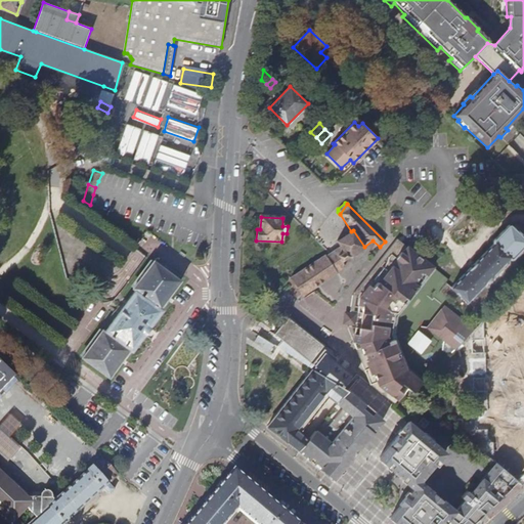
[(465,273),(450,288),(467,303),(510,260),(513,259),(523,247),(523,237),(519,232),(511,225),(508,225),(493,241),(493,245),(478,260),(472,266),(465,273)]
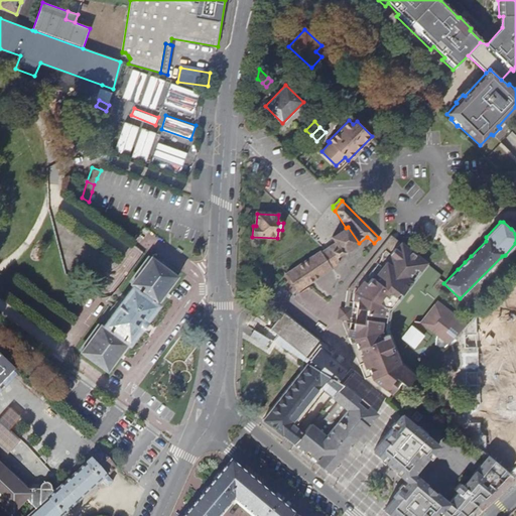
[(287,223),(283,223),(282,230),(278,230),(277,238),(277,241),(287,241),(287,223)]
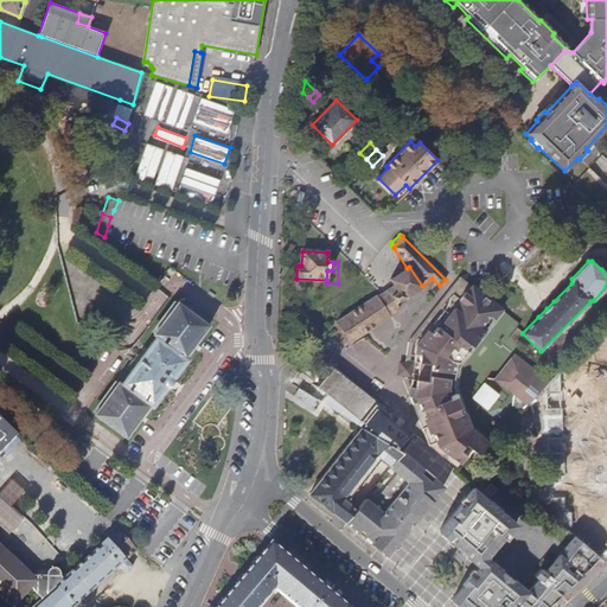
[(378,298),(337,324),(350,344),(391,319),(390,318),(401,311),(396,302),(422,286),(409,267),(407,268),(390,279),(396,288),(385,295),(379,299),(378,298)]
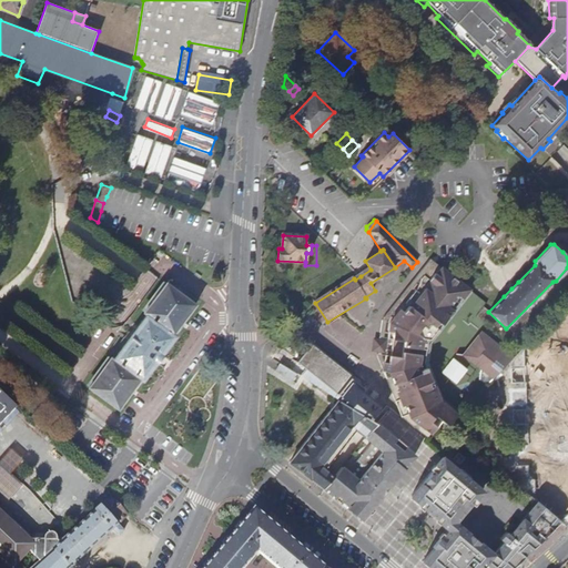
[(432,433),(442,419),(447,424),(457,416),(440,403),(425,363),(426,355),(419,354),(421,348),(426,350),(427,342),(438,328),(440,331),(450,318),(448,317),(454,310),(469,290),(434,262),(422,277),(417,290),(405,303),(403,302),(397,310),(394,317),(389,323),(388,338),(393,338),(391,355),(389,355),(388,363),(384,363),(383,371),(386,377),(393,375),(394,384),(397,391),(402,405),(405,404),(409,413),(426,426),(425,427),(432,433)]
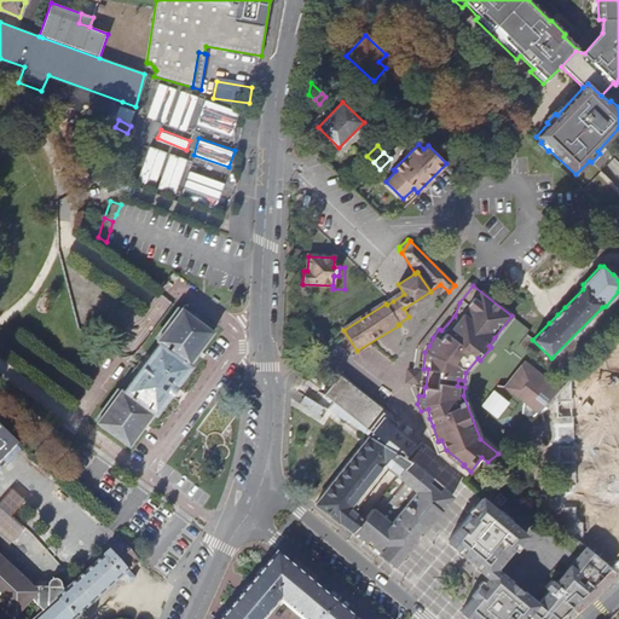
[(160,342),(150,356),(144,364),(139,362),(134,368),(139,371),(133,379),(123,392),(121,389),(97,422),(98,422),(129,446),(154,414),(156,416),(192,366),(190,364),(213,331),(180,310),(157,341),(160,342)]
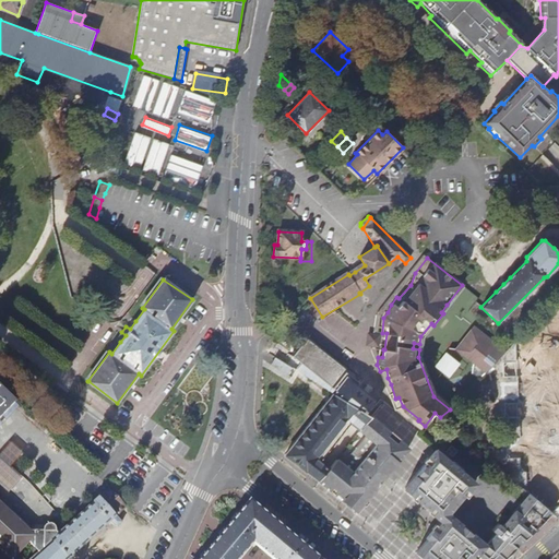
[(537,328),(558,348),(558,307),(537,328)]
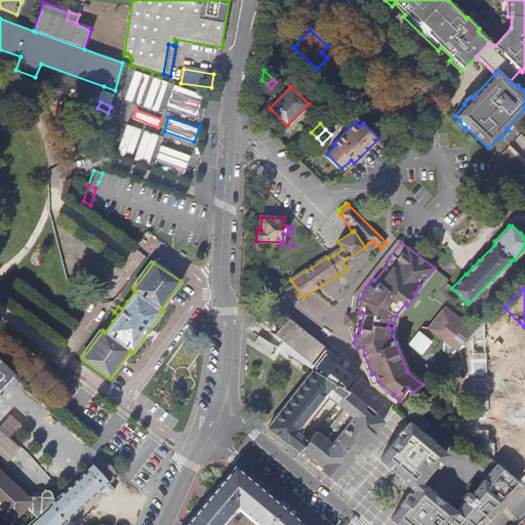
[(458,347),(470,336),(476,329),(445,306),(431,324),(431,328),(439,329),(439,334),(446,336),(445,340),(453,341),(453,342),(458,347)]
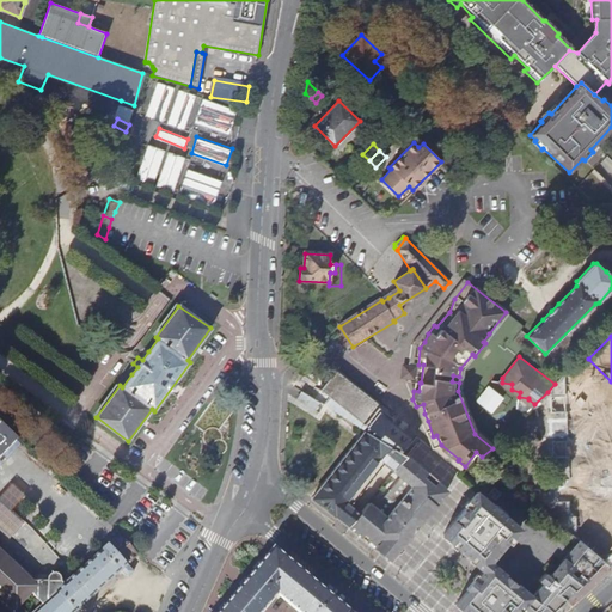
[(393,471),(404,457),(399,452),(409,440),(391,424),(392,423),(374,409),(377,407),(335,372),(318,391),(329,399),(323,407),(360,438),(311,499),(348,528),(360,513),(347,502),(380,460),(393,471)]
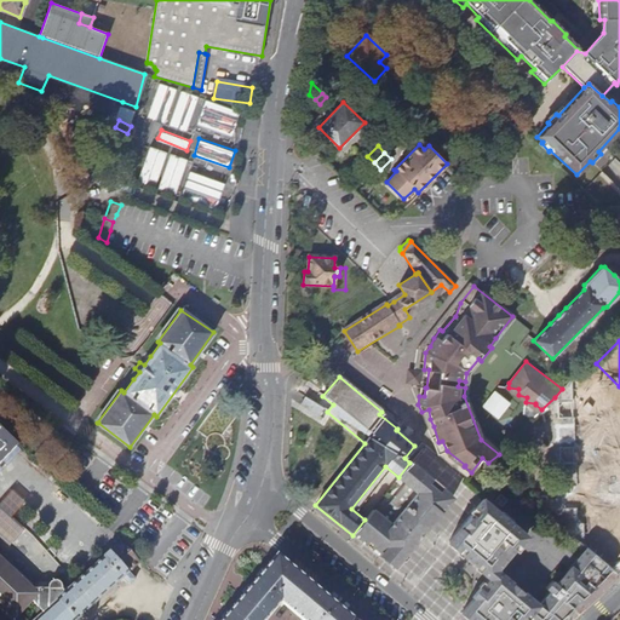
[(560,394),(596,432),(604,424),(568,385),(560,394)]
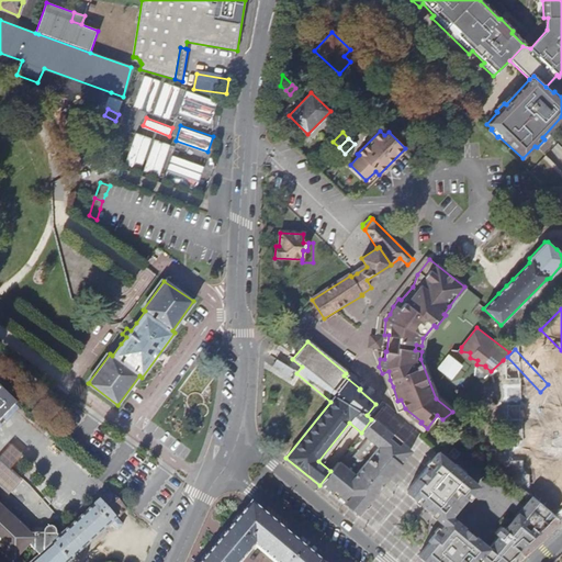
[(438,369),(452,380),(463,366),(449,355),(438,369)]
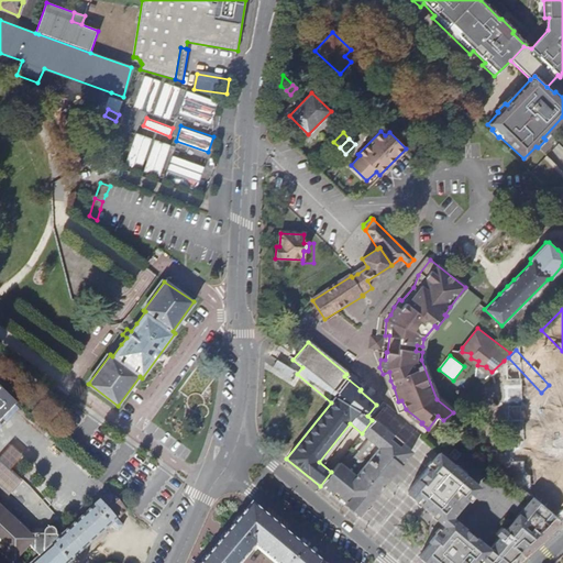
[(294,371),(277,361),(273,367),(289,377),(294,371)]
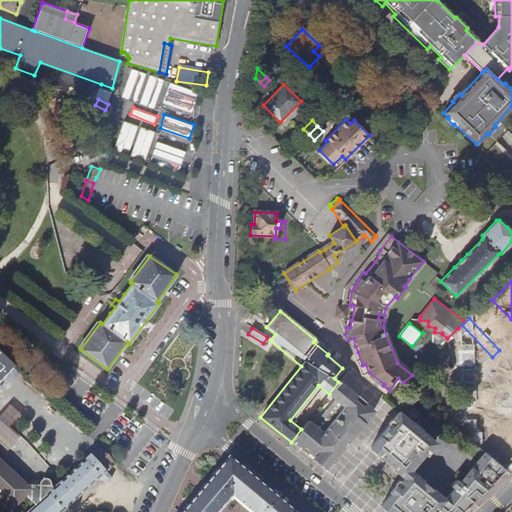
[(0,382),(14,368),(0,354),(0,382)]
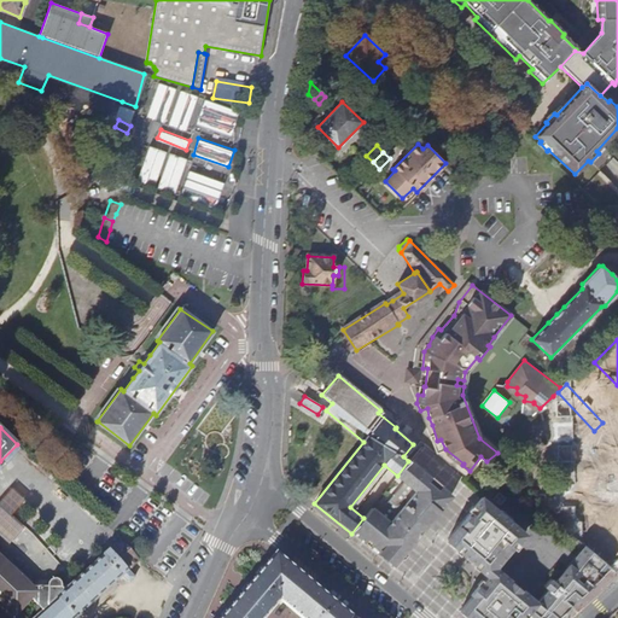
[(573,493),(598,519),(617,500),(617,461),(613,456),(573,493)]
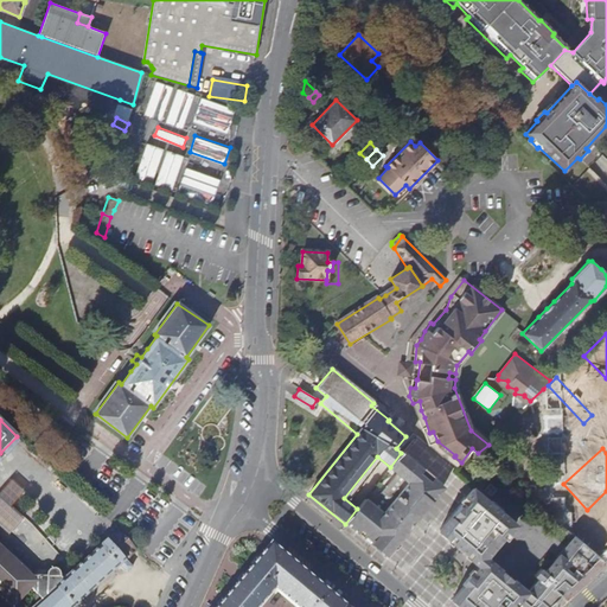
[(443,487),(401,453),(390,467),(398,473),(371,504),(365,499),(357,509),(345,524),(387,557),(443,487)]
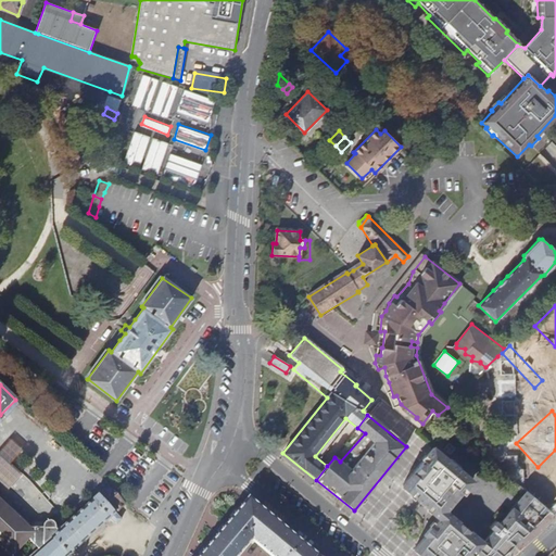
[(0,474),(30,445),(17,431),(0,447),(0,474)]
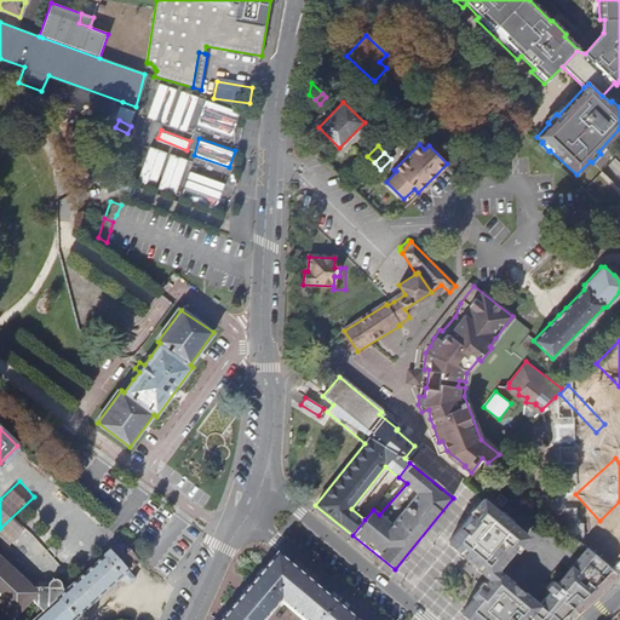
[(498,570),(527,535),(484,500),(449,543),(492,579),(463,615),(469,619),(557,619),(613,570),(589,549),(540,606),(498,570)]
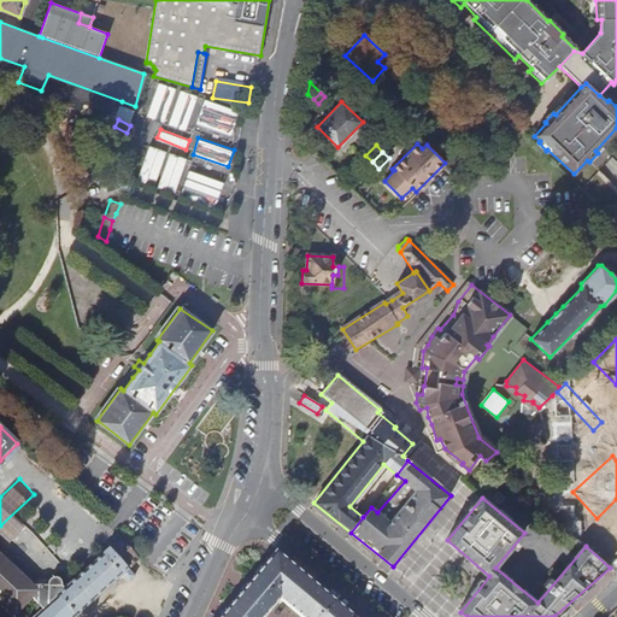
[(535,504),(541,509),(544,506),(546,503),(540,498),(535,504)]
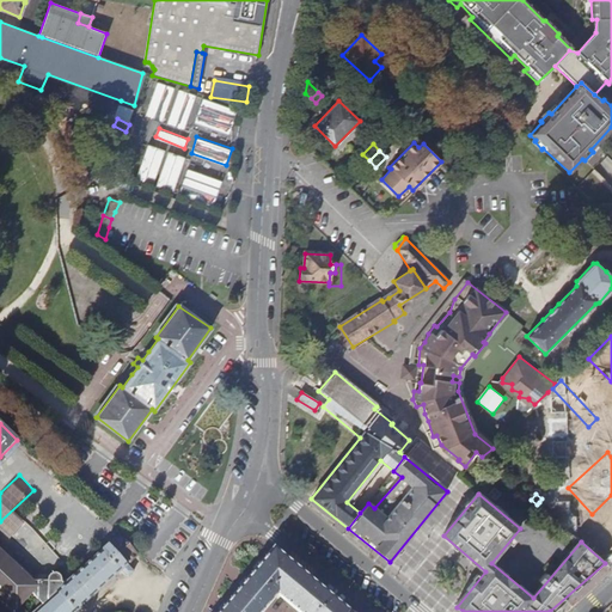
[(102,516),(95,509),(91,513),(98,519),(102,516)]
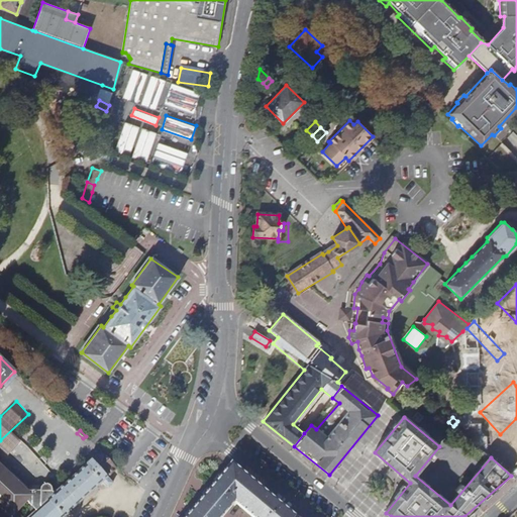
[(94,443),(88,438),(85,441),(93,447),(95,445),(94,443)]
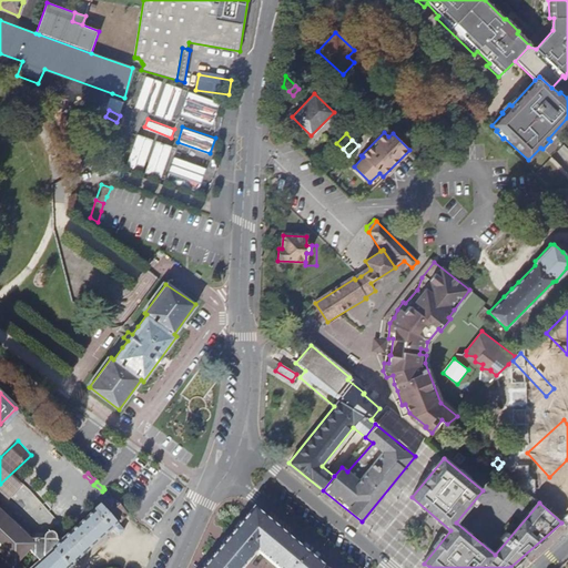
[(125,517),(128,515),(111,496),(59,544),(52,549),(69,567),(112,530),(118,524),(125,517)]
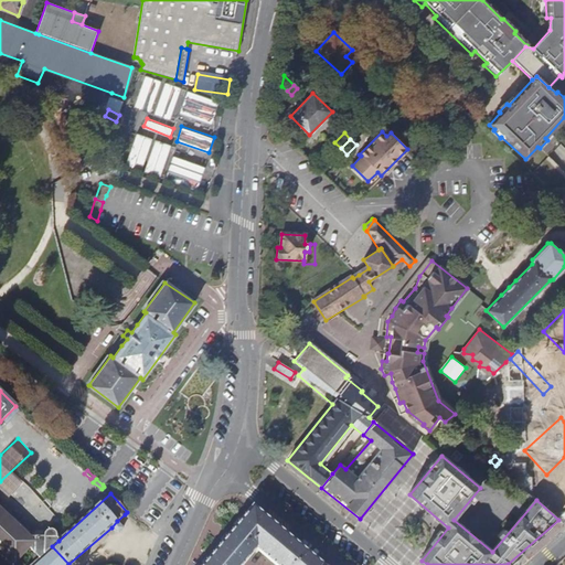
[(322,564),(252,505),(202,564),(242,564),(256,548),(275,564),(322,564)]
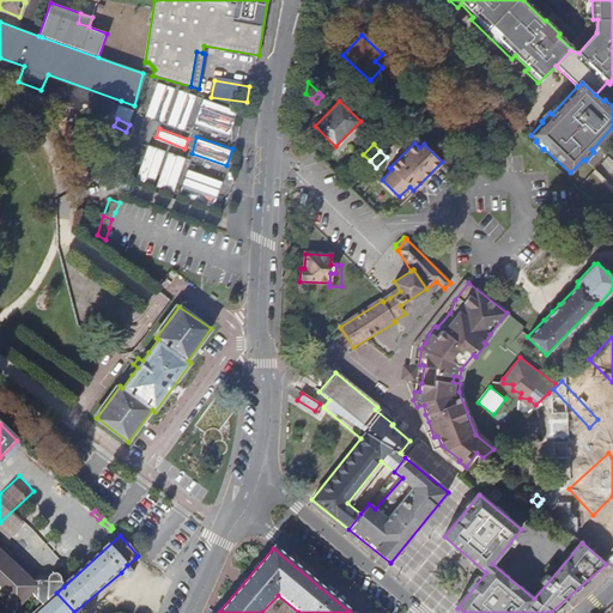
[(74,612),(56,593),(64,587),(61,583),(61,580),(59,577),(58,575),(54,574),(50,574),(47,575),(43,578),(42,581),(31,582),(0,552),(0,594),(16,611),(31,595),(38,600),(37,602),(36,605),(36,606),(37,610),(32,612),(74,612)]
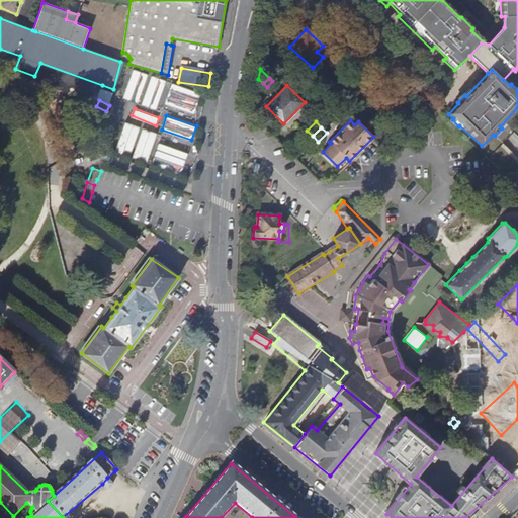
[(144,488),(147,490),(153,479),(150,477),(144,488)]
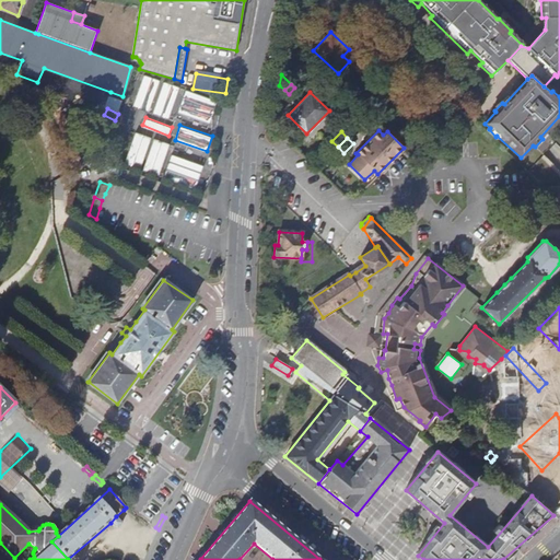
[(123,523),(116,516),(111,523),(114,526),(118,527),(123,523)]
